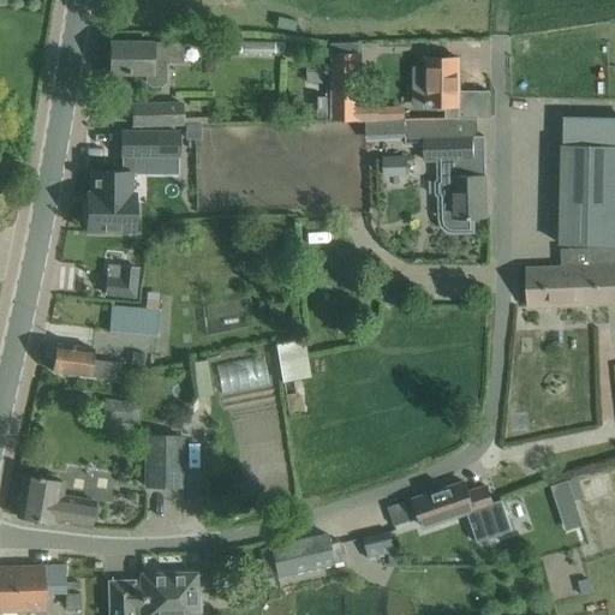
[(111,42),(111,73),(135,73),(145,73),(145,82),(150,87),(161,87),(166,82),(166,64),(181,64),(181,43),(135,43),(111,42)]
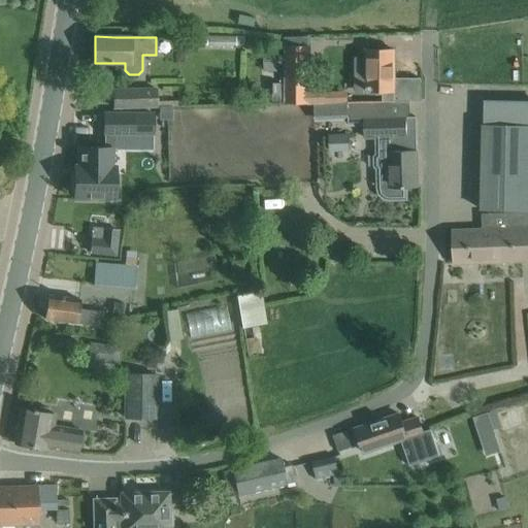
[(206,36),(206,44),(235,44),(235,36),(206,36)]
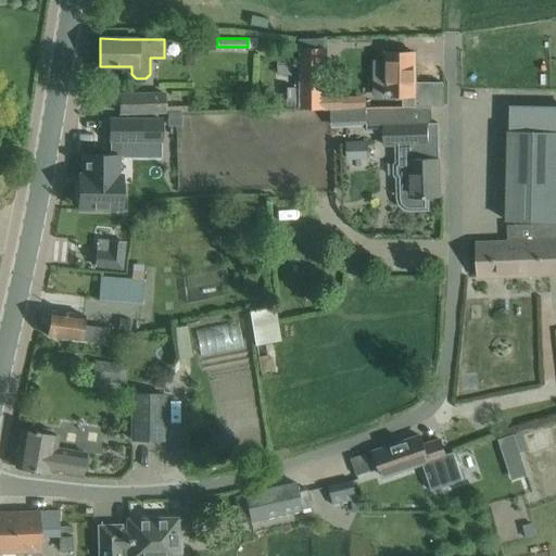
[(326,48),(300,48),(300,110),(326,110),(326,48)]
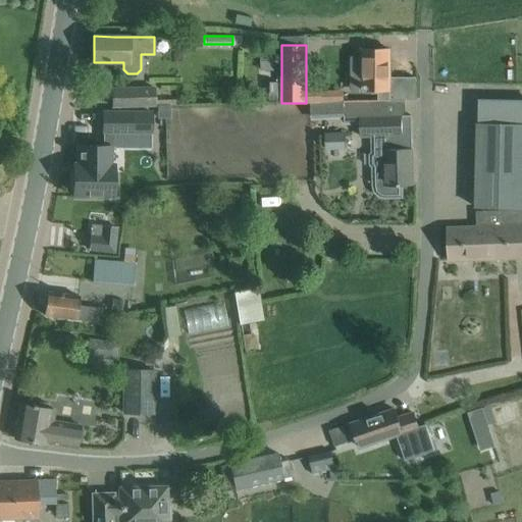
[(389,49),(363,49),(362,89),(379,89),(379,99),(402,99),(415,99),(415,77),(389,77),(389,49)]
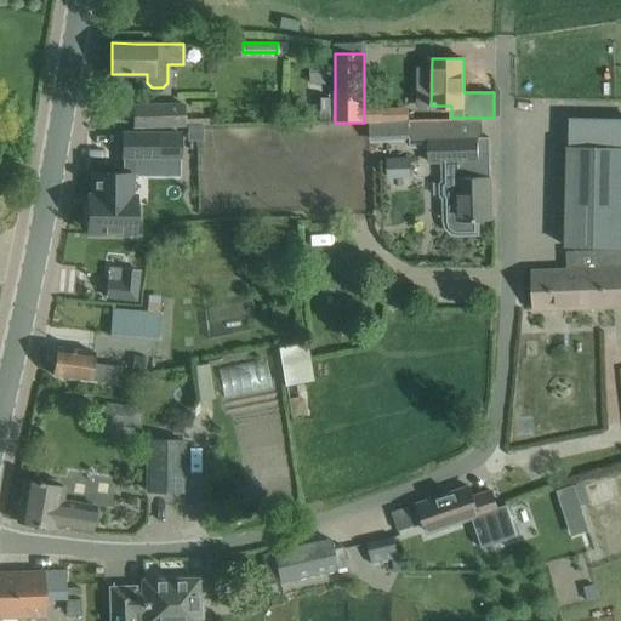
[(331,98),(320,98),(320,110),(331,110),(331,98)]
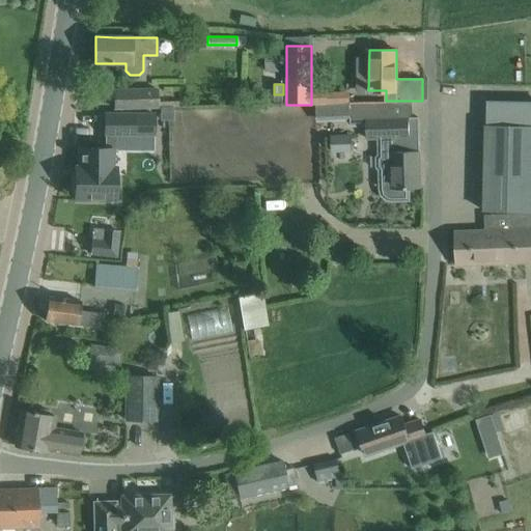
[(114,109),(156,109),(155,90),(114,90),(114,109)]
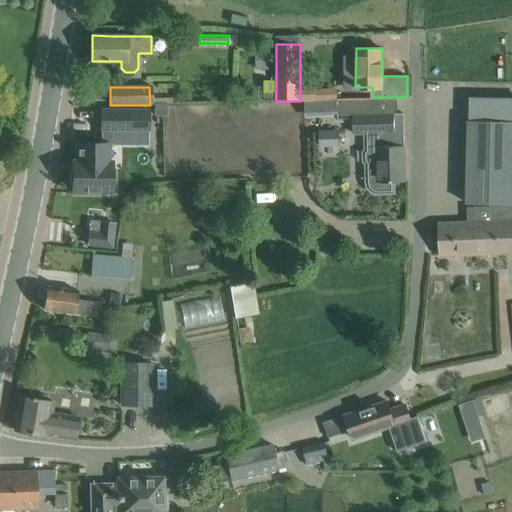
[(372,97),(352,97),(352,99),(352,115),(394,113),(394,97),(372,97)]
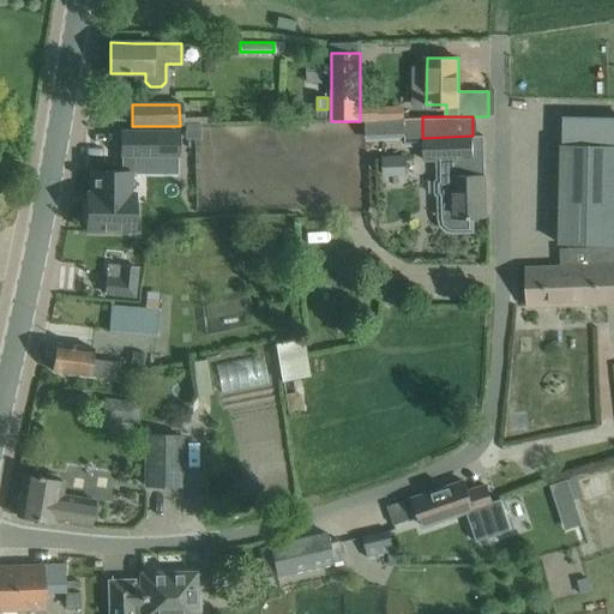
[(405,121),(377,121),(377,139),(407,138),(405,121)]
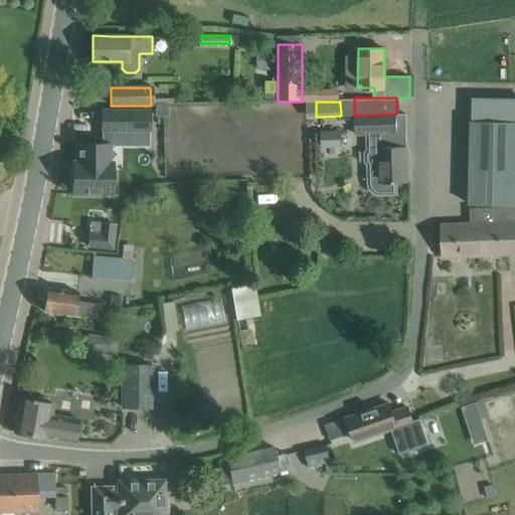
[(167,109),(156,109),(156,119),(167,119),(167,109)]
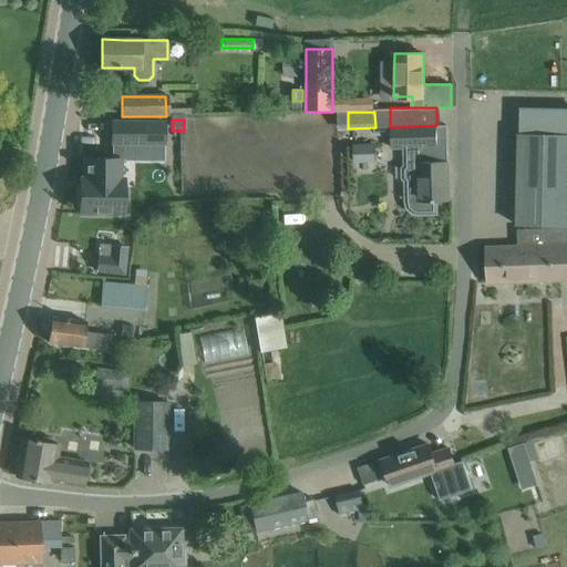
[(566,120),(519,120),(518,135),(517,225),(566,225),(566,120)]
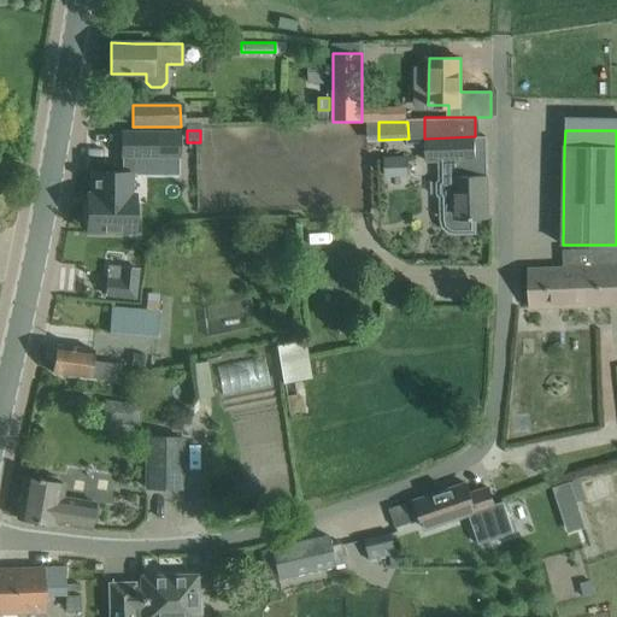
[(121,131),(121,156),(123,157),(135,157),(178,157),(178,133),(121,131)]
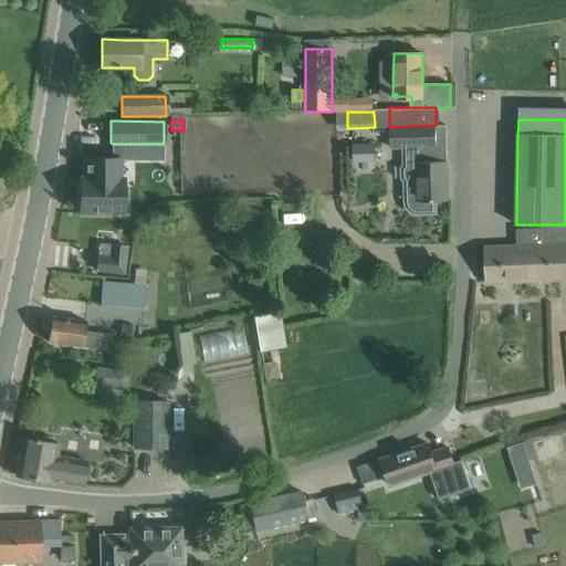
[(446,125),(439,126),(436,125),(389,127),(390,147),(408,147),(408,161),(404,163),(405,201),(407,208),(412,212),(418,213),(436,213),(436,201),(448,201),(446,125)]
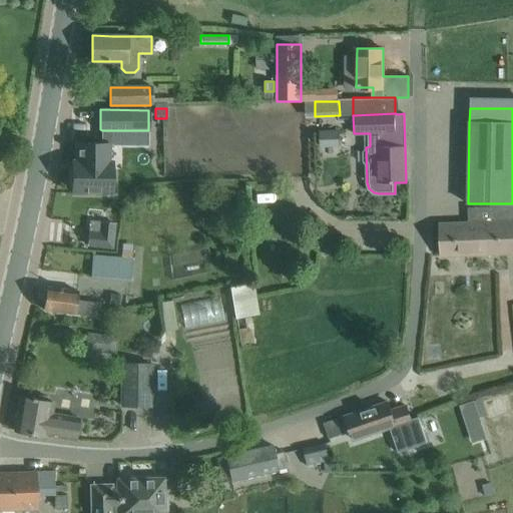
[(72,169),(71,192),(112,193),(112,169),(110,169),(110,161),(110,143),(111,143),(112,130),(102,130),(101,143),(77,142),(77,161),(77,169),(72,169)]
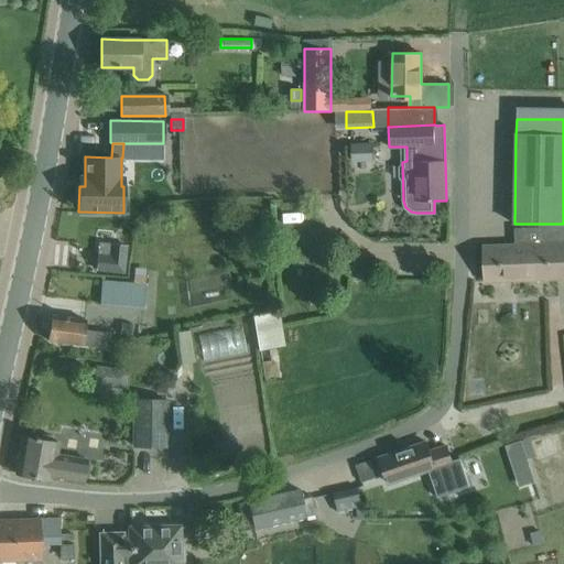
[(187,190),(186,151),(161,152),(162,191),(187,190)]
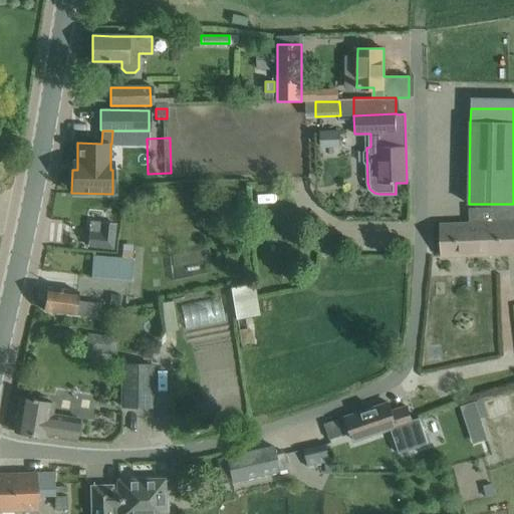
[(440,256),(513,255),(513,206),(495,207),(496,222),(440,224),(440,256)]
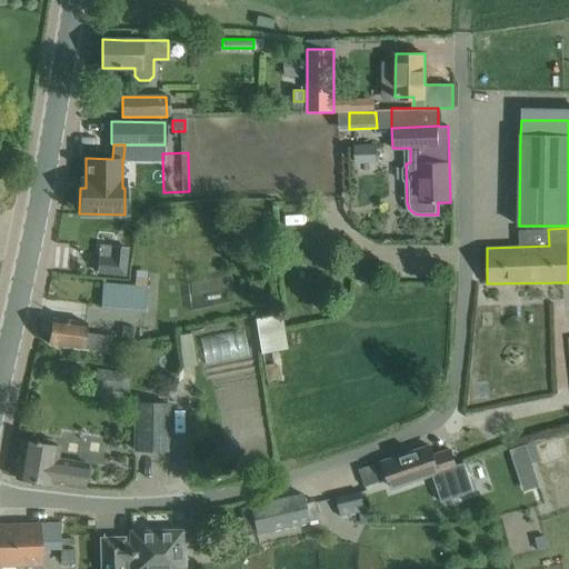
[(59,267),(81,270),(99,272),(99,269),(121,272),(125,241),(63,233),(59,267)]
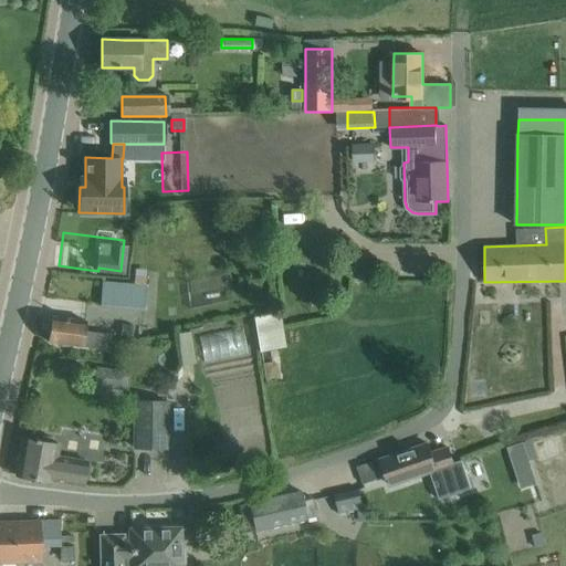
[(148,270),(136,269),(134,285),(103,282),(102,304),(144,308),(148,270)]
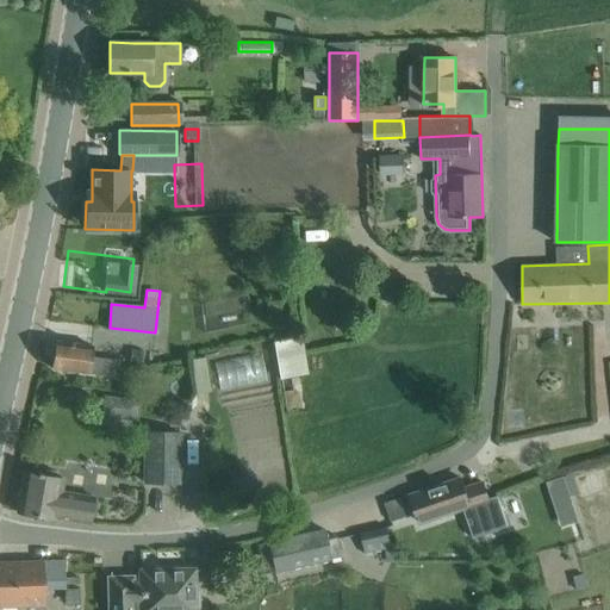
[(278,337),(282,377),(311,373),(306,335),(278,337)]
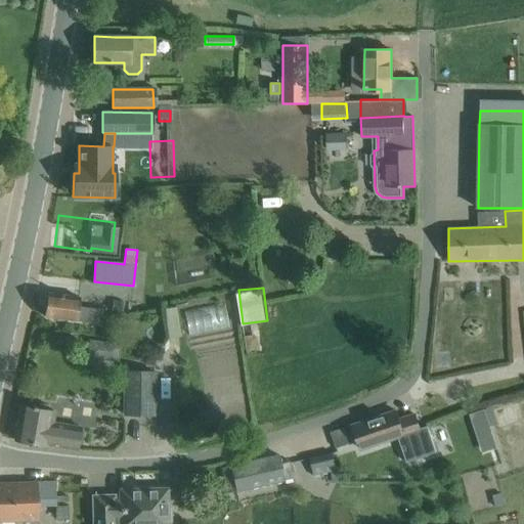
[(45,316),(64,319),(100,323),(102,309),(77,306),(78,297),(47,293),(45,316)]
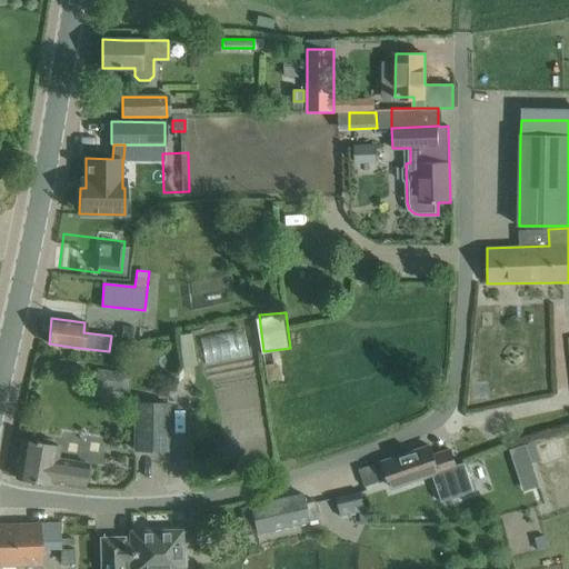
[(126,393),(129,370),(98,367),(95,390),(126,393)]
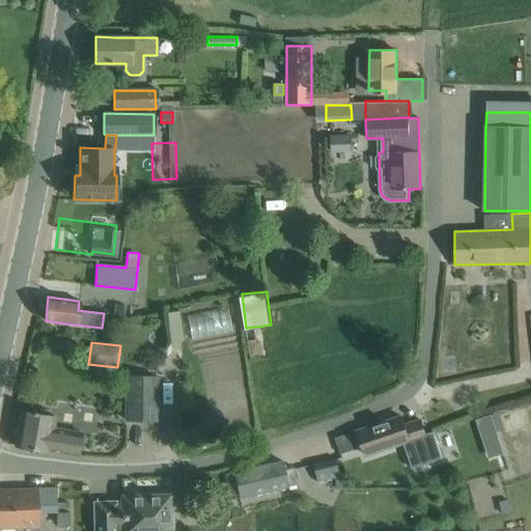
[(126,420),(155,421),(156,376),(127,375),(126,420)]
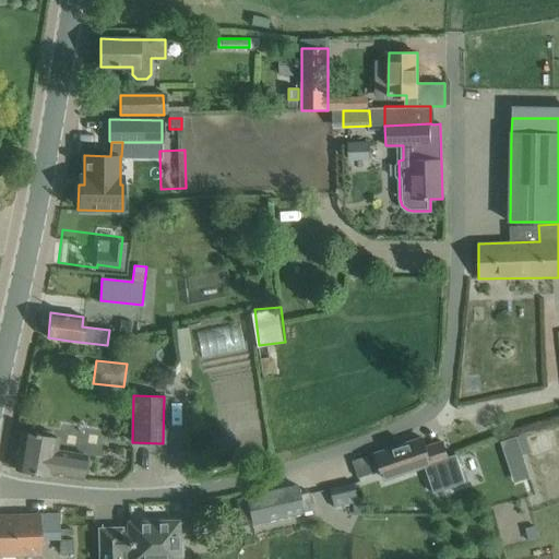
[(15,468),(15,470),(81,480),(84,459),(85,455),(54,451),(56,438),(55,438),(52,433),(43,431),(38,436),(34,435),(21,432),(15,468)]
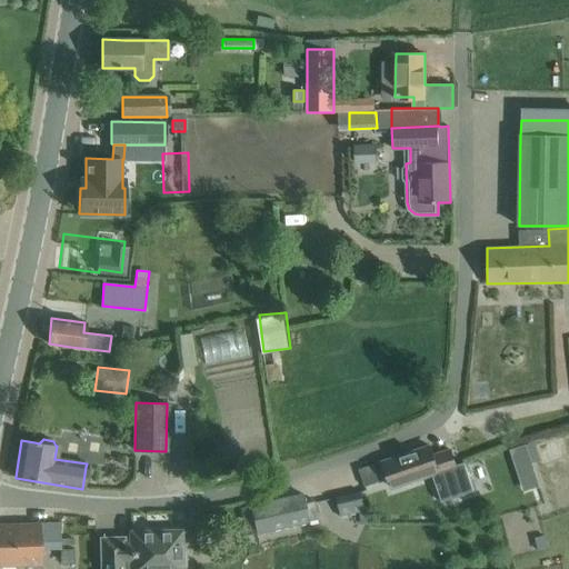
[(402,455),(383,461),(383,462),(387,473),(392,488),(435,473),(443,500),(472,490),(463,463),(457,466),(456,461),(451,450),(435,456),(431,446),(402,455)]
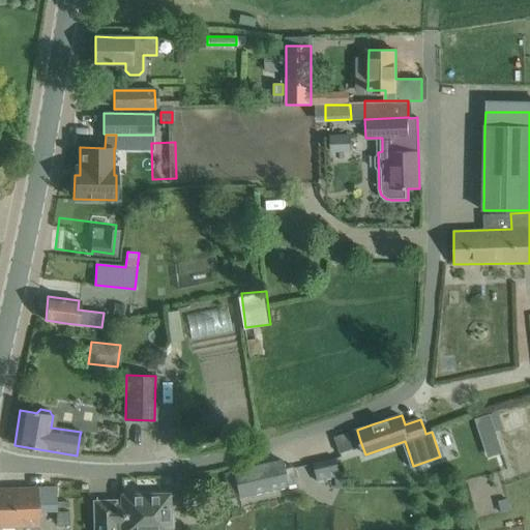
[(488,415),(473,419),(479,438),(493,433),(488,415)]
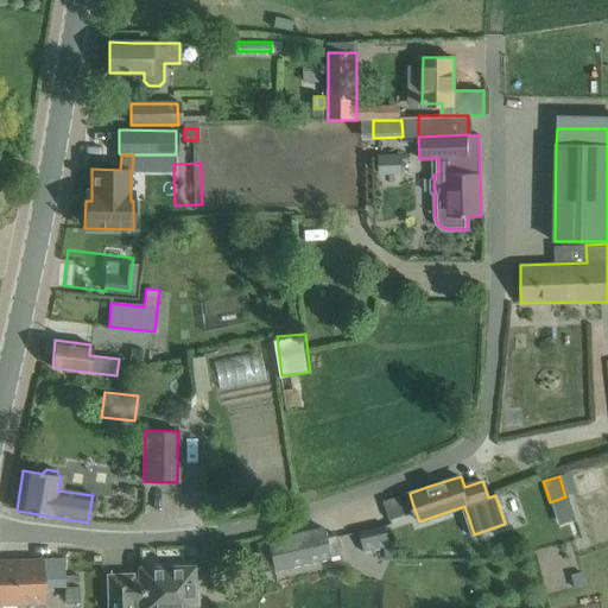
[(391,519),(404,514),(398,498),(385,502),(391,519)]
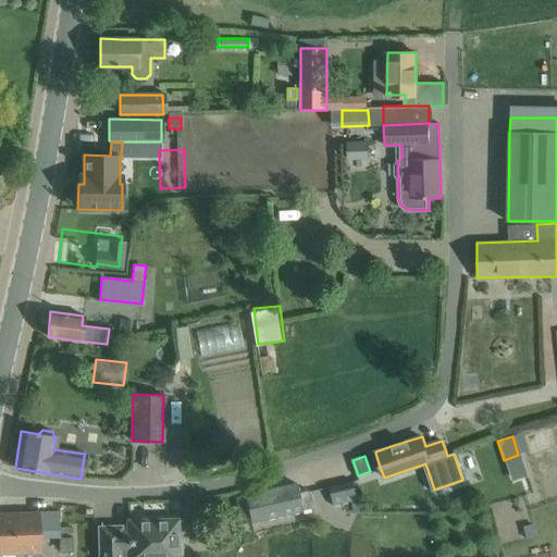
[(521,495),(535,491),(524,457),(511,461),(521,495)]
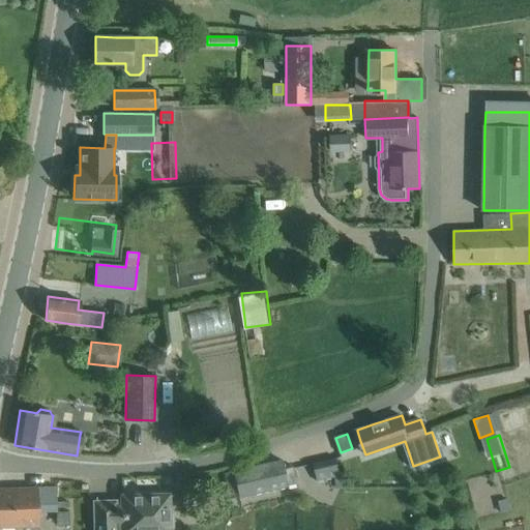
[(336,458),(314,463),(317,480),(340,475),(336,458)]
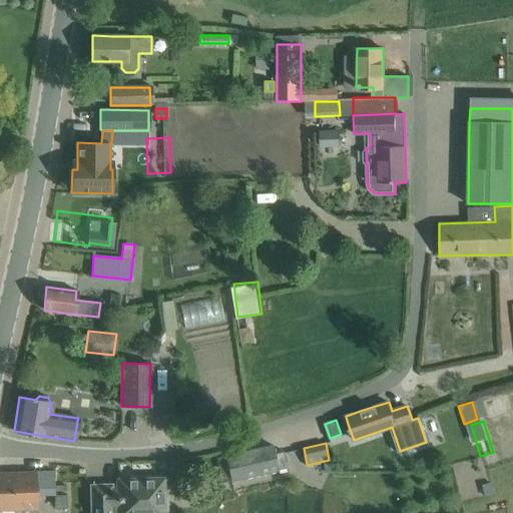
[(273,445),(225,456),(230,480),(278,470),(291,467),(287,452),(275,455),(273,445)]
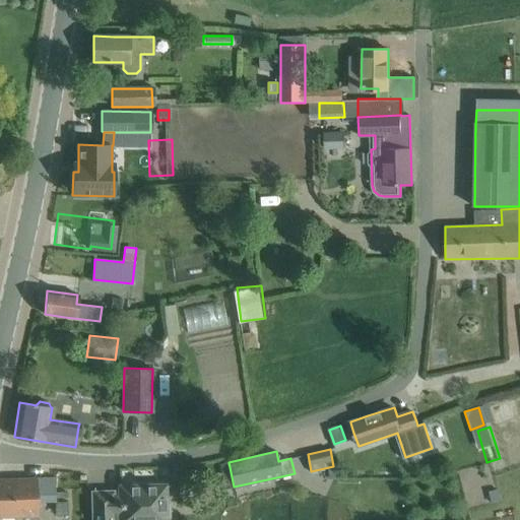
[(55,477),(0,478),(0,517),(37,517),(36,503),(55,503),(55,477)]
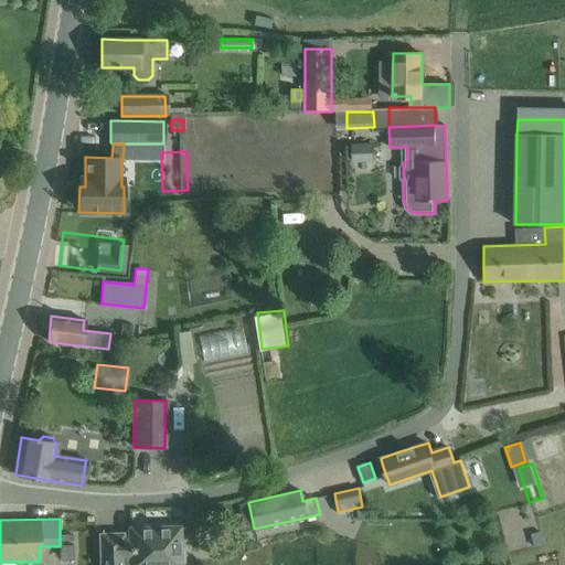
[(121,535),(102,536),(102,558),(102,564),(179,564),(179,562),(183,562),(183,548),(179,548),(178,529),(130,530),(130,539),(121,540),(121,535)]
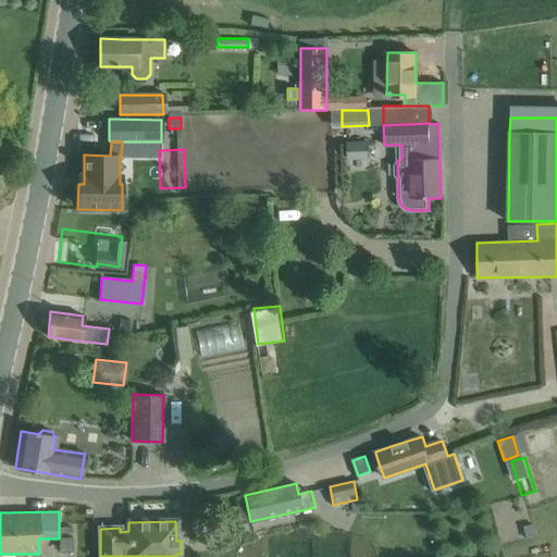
[(74,551),(73,537),(59,539),(60,551),(74,551)]
